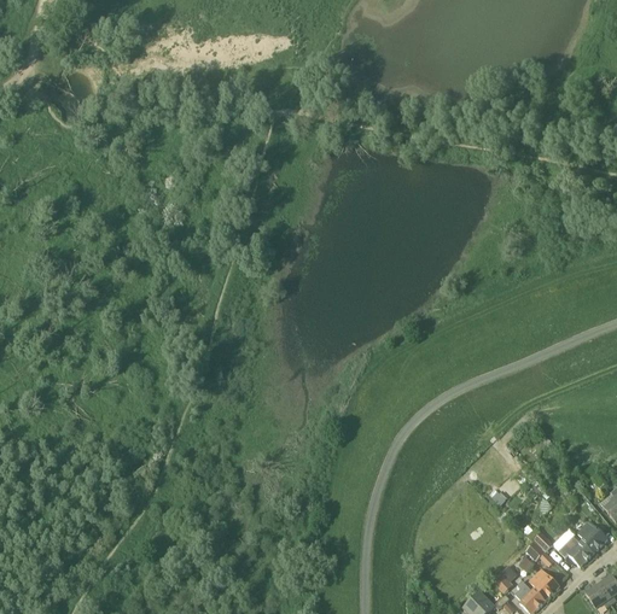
[(604,484),(609,480),(601,473),(598,478),(604,484)]
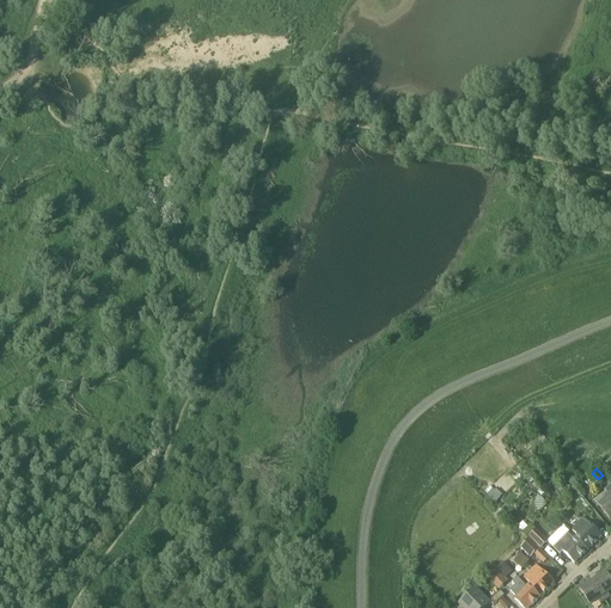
[(593,484),(598,479),(592,473),(587,477),(593,484)]
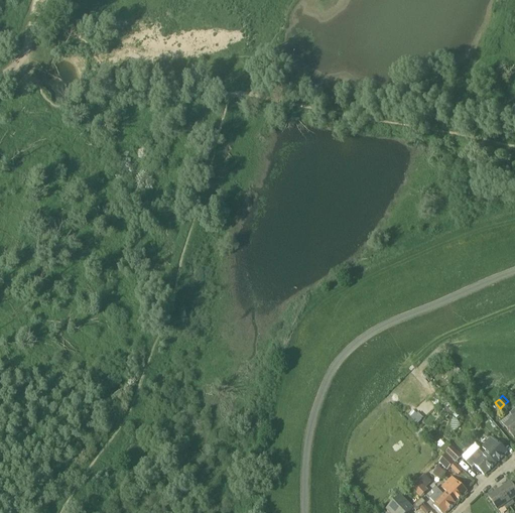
[(509,419),(503,424),(504,425),(514,436),(514,435),(514,418),(513,416),(512,414),(508,417),(509,419)]
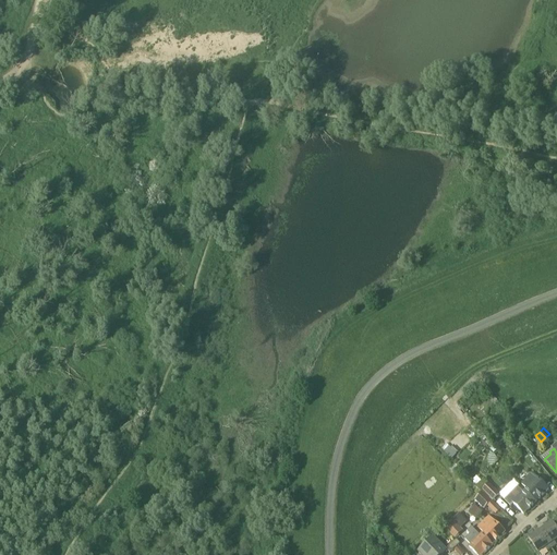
[(515,462),(521,455),(516,449),(509,457),(515,462)]
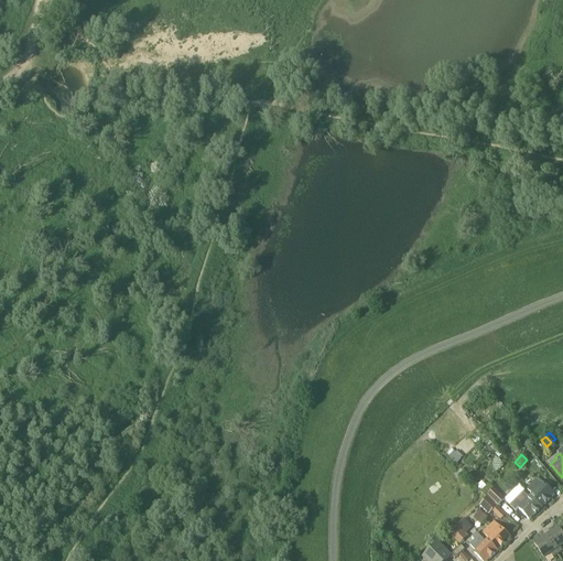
[(541,505),(553,492),(537,475),(526,486),(530,492),(529,493),(541,505)]
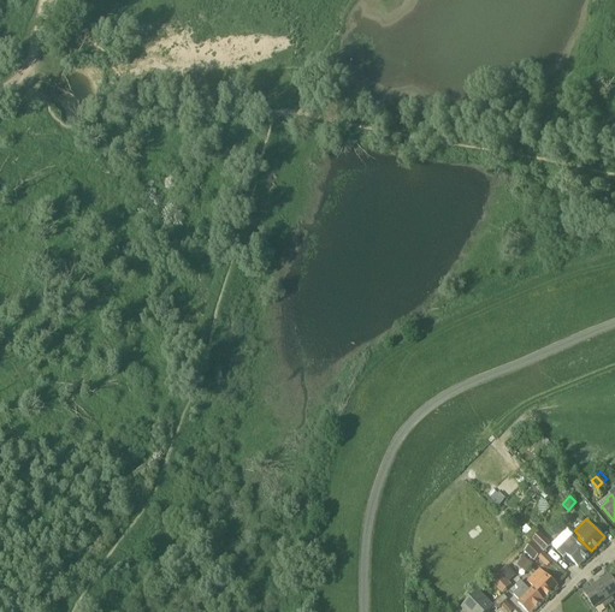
[(550,542),(556,548),(563,556),(566,553),(577,564),(591,551),(579,539),(577,540),(571,534),(573,533),(567,527),(550,541),(550,542)]
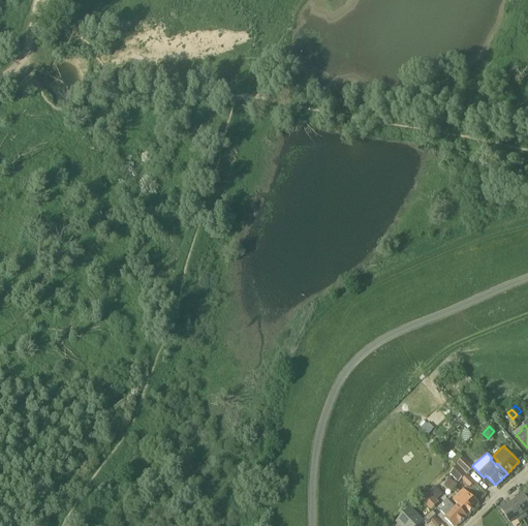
[(462,456),(456,462),(466,472),(472,466),(462,456)]
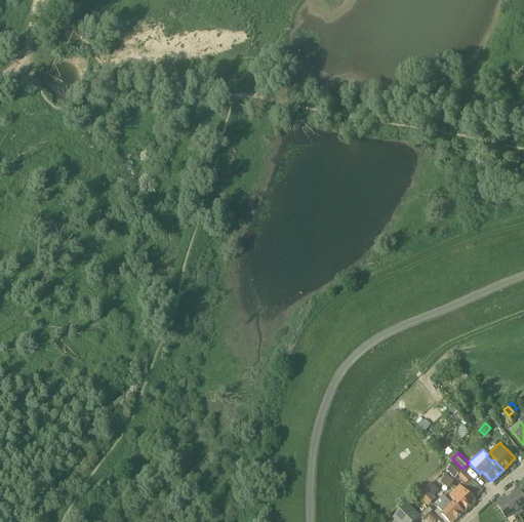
[(470,477),(453,462),(445,469),(454,478),(457,475),(465,482),(470,477)]
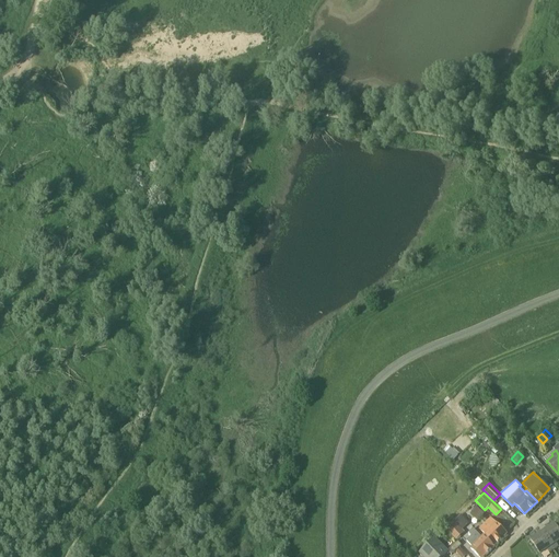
[(469,511),(477,519),(484,512),(480,509),(476,505),(469,511)]
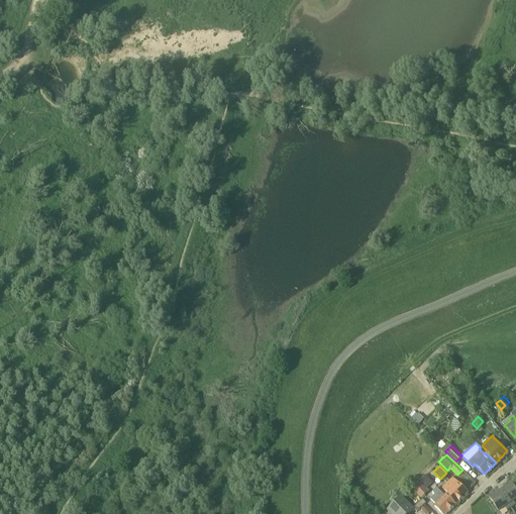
[(455,502),(468,491),(451,476),(441,486),(446,491),(445,492),(455,502)]
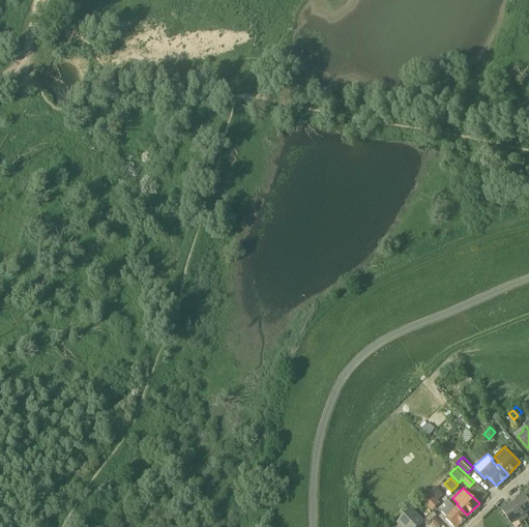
[(430,509),(439,501),(429,491),(419,499),(430,509)]
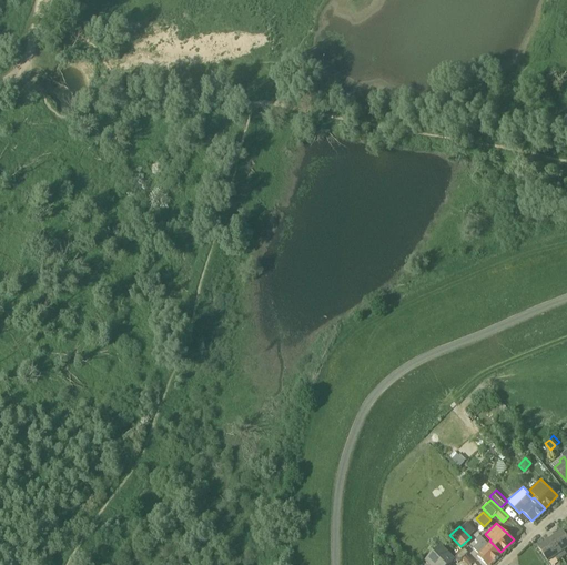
[(562,531),(549,538),(562,555),(565,553),(564,551),(566,547),(566,538),(563,533),(562,531)]
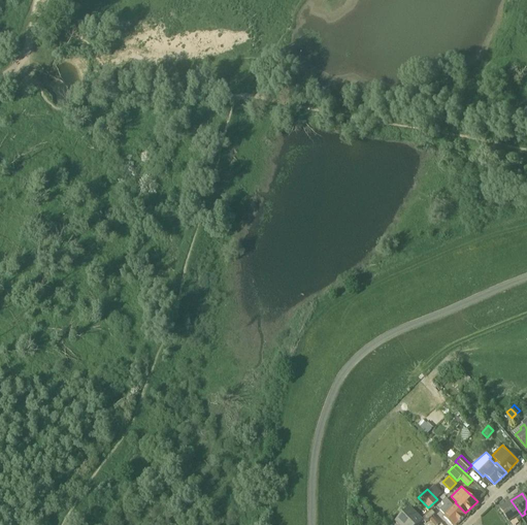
[(443,503),(439,509),(445,514),(443,515),(454,524),(465,513),(455,502),(453,503),(449,499),(446,496),(440,500),(443,503)]
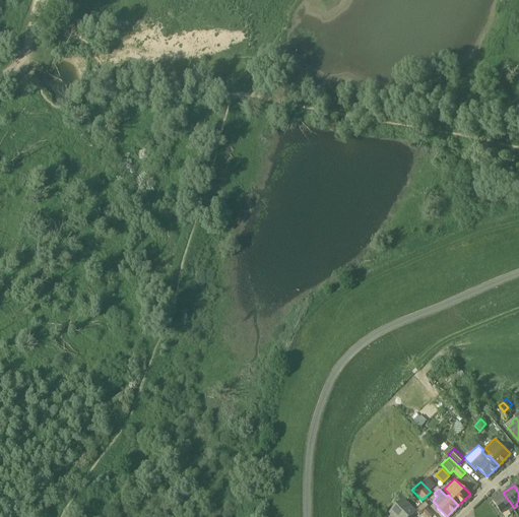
[(503,493),(493,500),(502,513),(508,509),(510,511),(514,508),(503,493)]
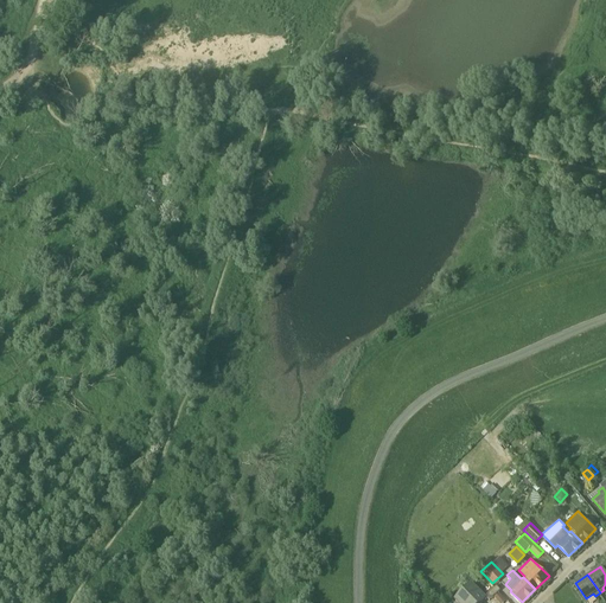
[(460,602),(477,602),(478,602),(485,595),(471,581),(454,597),(460,602)]
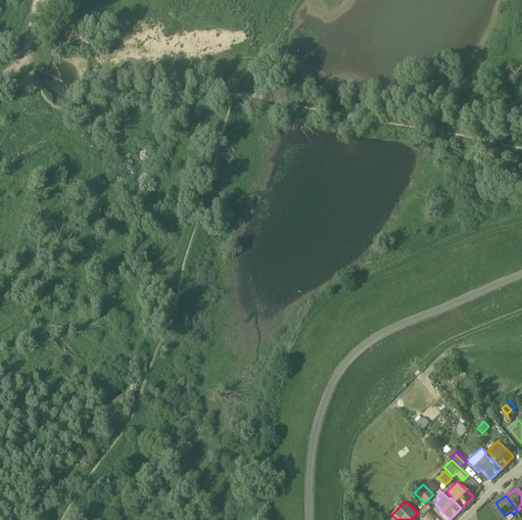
[(427,504),(418,512),(418,513),(421,516),(430,507),(427,504)]
